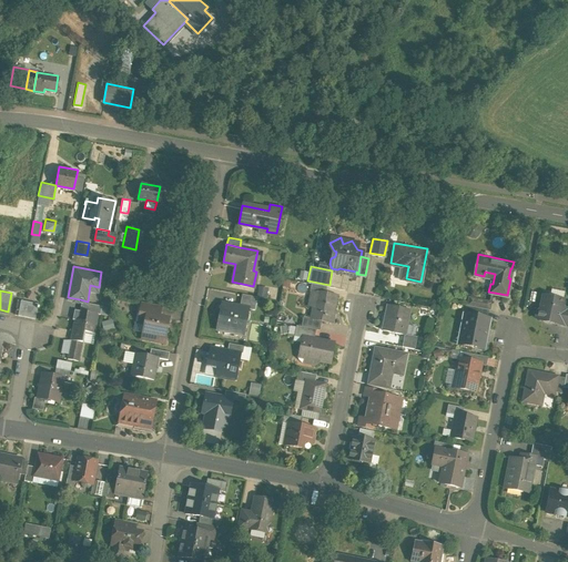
[(337,294),(320,290),(316,305),(313,305),(311,316),(322,318),(332,320),(337,294)]
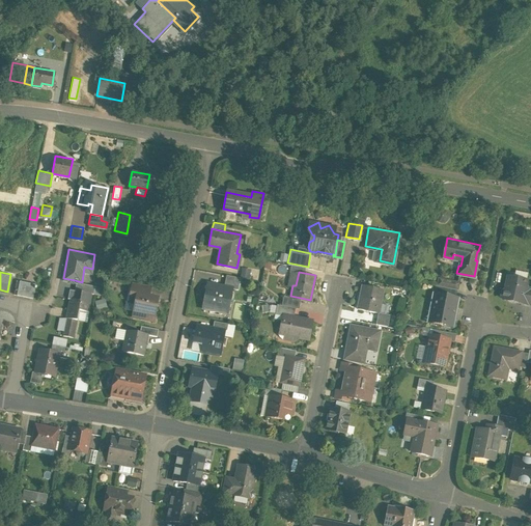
[(240,276),(226,273),(224,284),(232,286),(238,287),(240,276)]
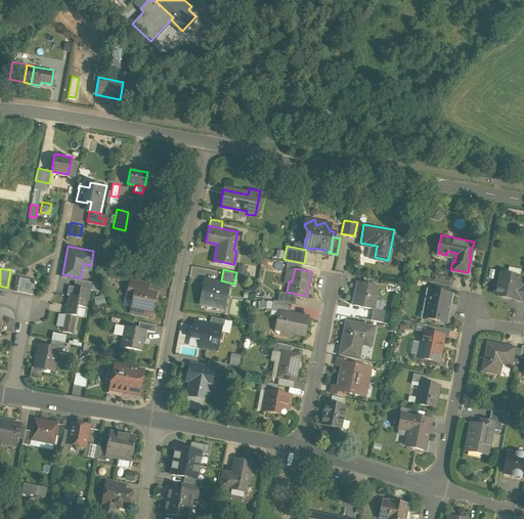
[(451,276),(432,272),(431,279),(450,284),(451,276)]
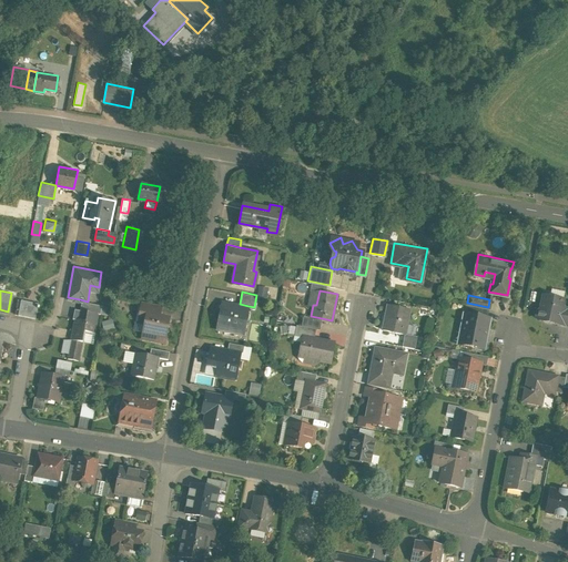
[(561,297),(549,295),(548,299),(541,298),(540,307),(537,309),(536,315),(538,317),(557,322),(560,305),(561,297)]
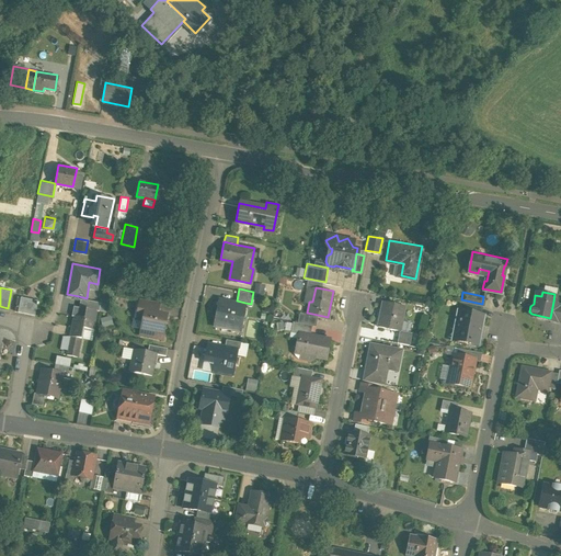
[(37,298),(20,295),(18,310),(35,314),(36,304),(38,304),(38,302),(37,302),(37,298)]
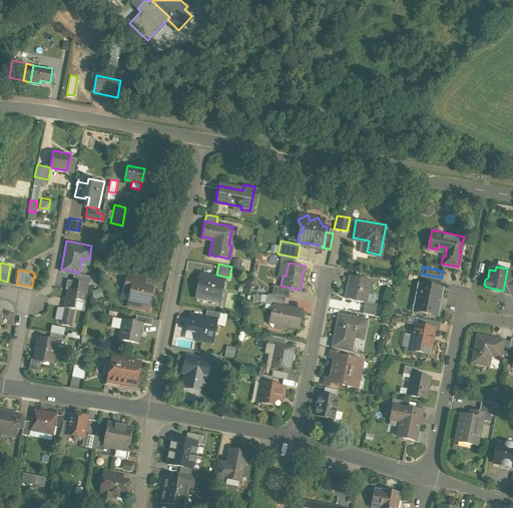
[(71,278),(66,278),(64,287),(68,288),(77,290),(79,281),(87,283),(90,283),(91,275),(79,273),(72,271),(71,278)]
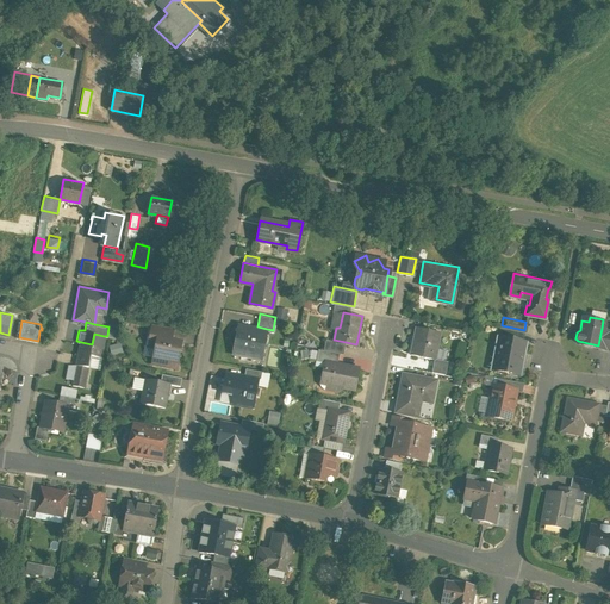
[(174,327),(153,323),(150,335),(157,337),(157,336),(172,338),(174,327)]
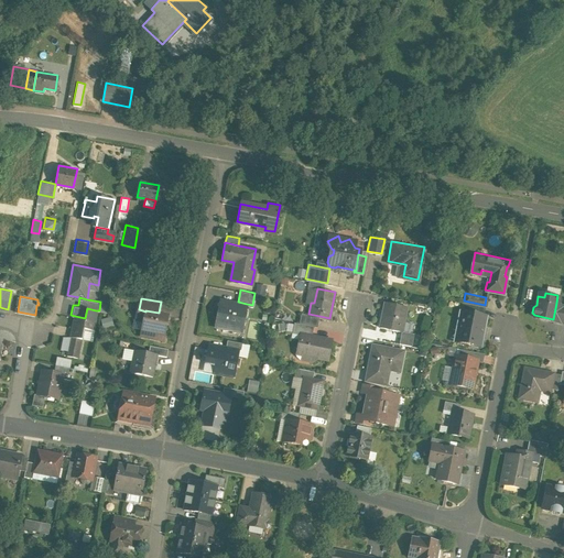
[(238,302),(219,298),(214,326),(241,331),(247,304),(238,302)]
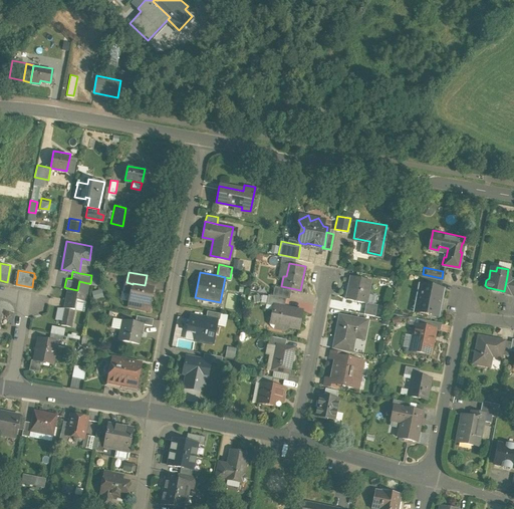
[(423,274),(421,274),(419,282),(440,286),(442,278),(423,274)]
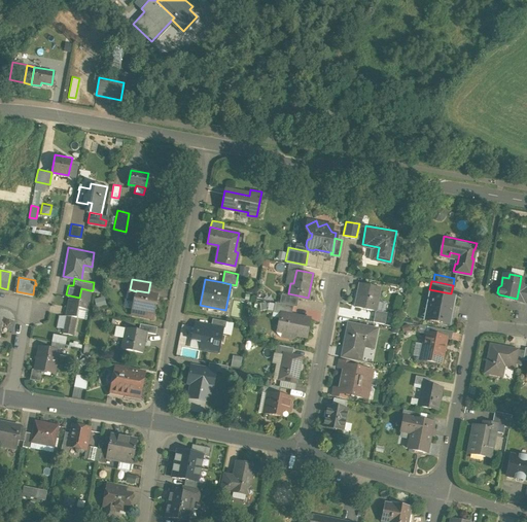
[(379,286),(359,282),(354,305),(375,309),(379,286)]
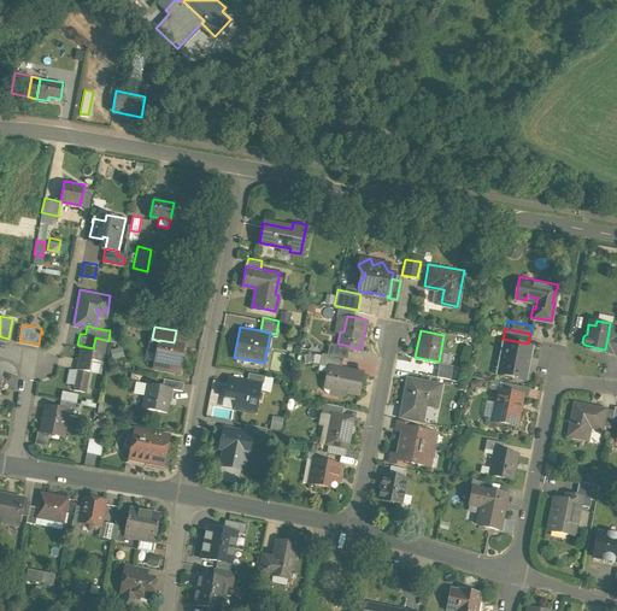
[(616,333),(609,332),(605,350),(609,350),(616,351),(616,333)]
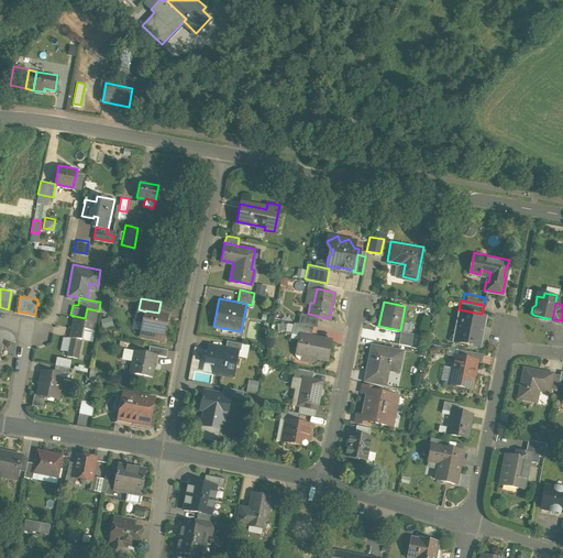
[(96,310),(87,308),(85,318),(75,316),(73,325),(84,327),(92,329),(96,310)]
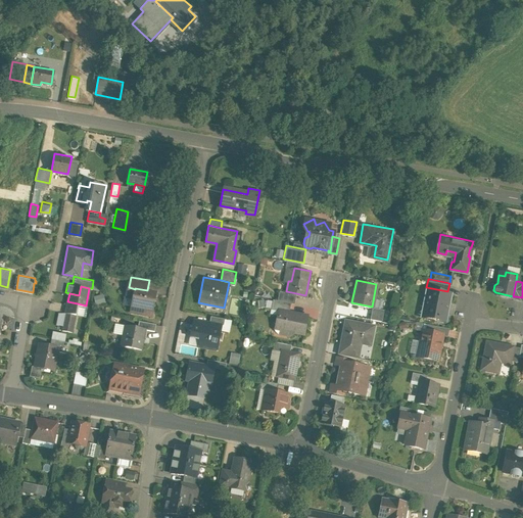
[(447,291),(426,287),(424,297),(428,298),(425,315),(445,319),(450,292),(447,291)]
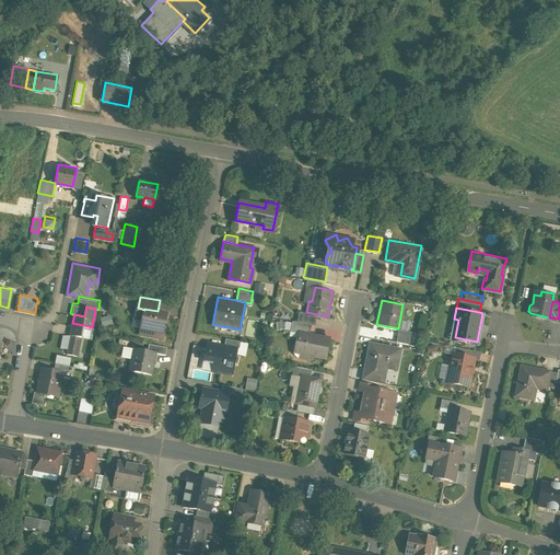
[(158,311),(144,309),(144,310),(142,320),(139,333),(161,337),(166,313),(158,311)]
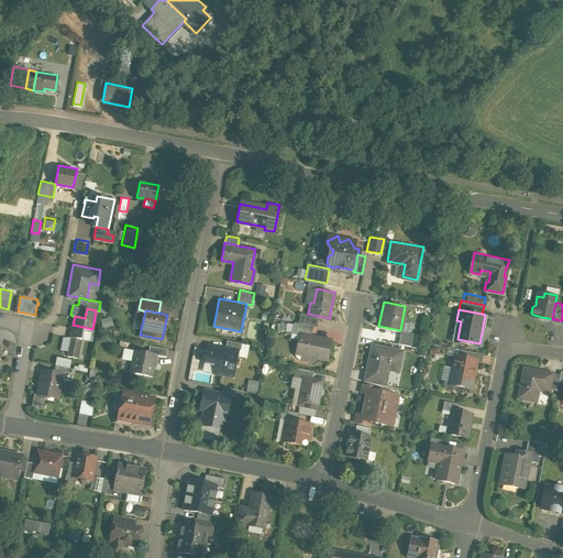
[(308,314),(300,313),(298,323),(312,325),(317,326),(319,316),(308,314)]
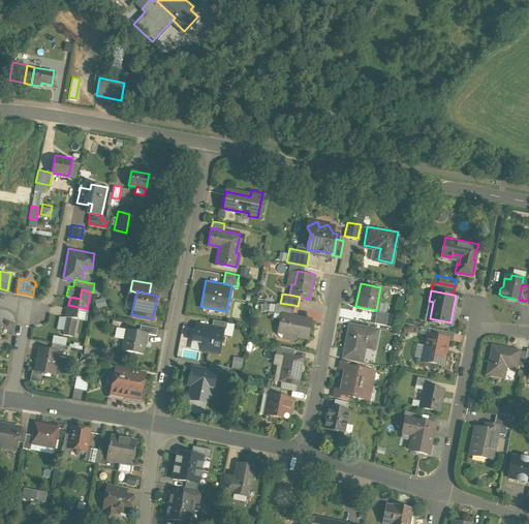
[(95,306),(105,304),(103,295),(94,297),(95,306)]
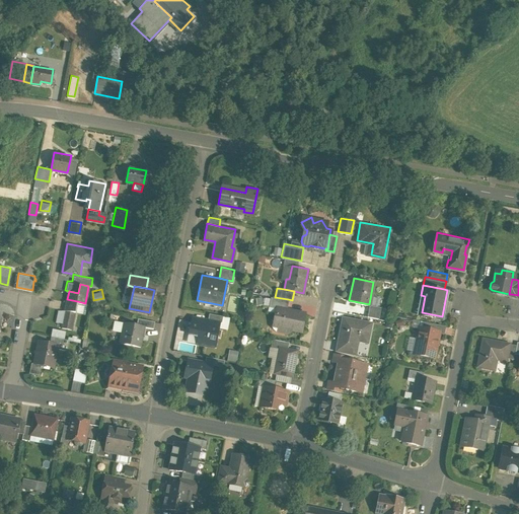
[(378,304),(380,294),(372,293),(370,302),(378,304)]
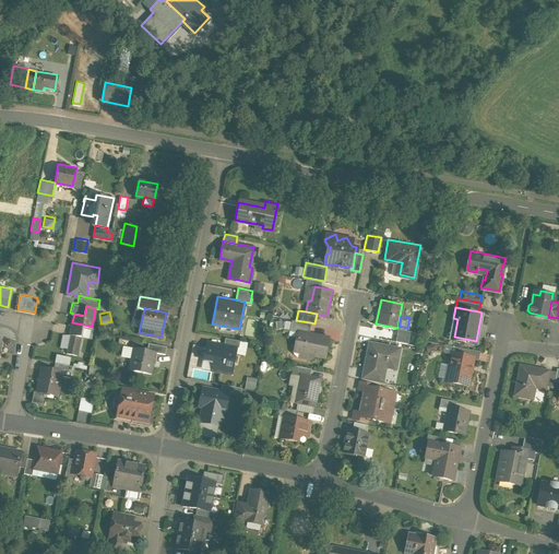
[(296,320),(292,319),(289,330),(297,331),(298,328),(309,330),(310,322),(296,320)]
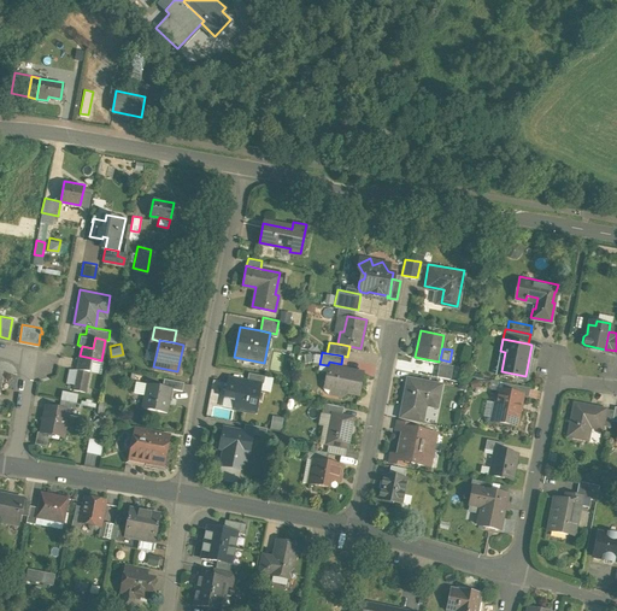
[(92,358),(80,356),(77,368),(89,370),(92,358)]
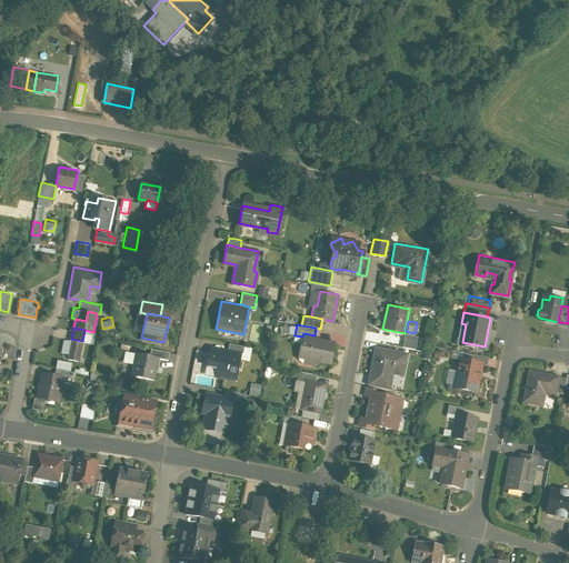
[(315,335),(303,333),(302,337),(299,355),(310,358),(315,363),(321,360),(330,361),(333,342),(315,338),(315,335)]
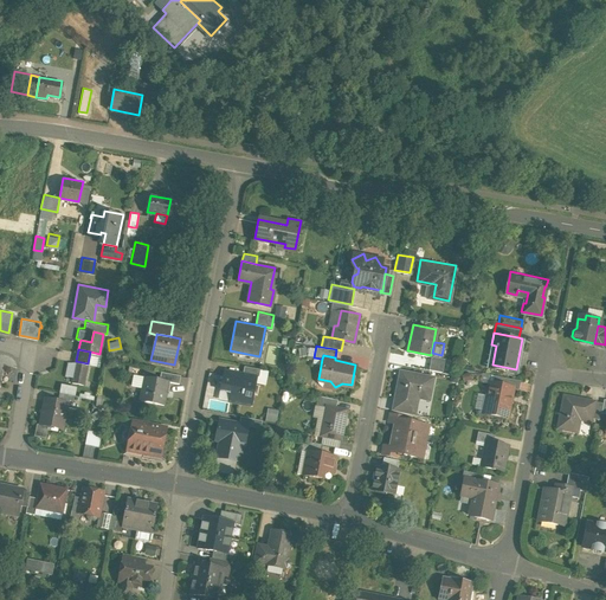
[(444,357),(431,355),(429,367),(442,371),(444,357)]
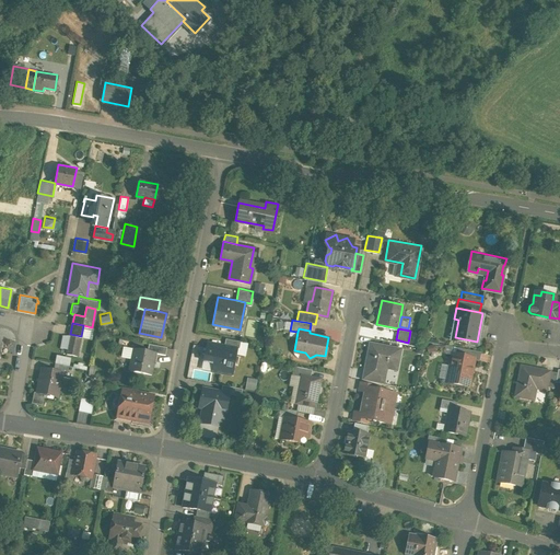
[(81,336),(70,334),(67,353),(79,355),(80,351),(78,351),(81,336)]
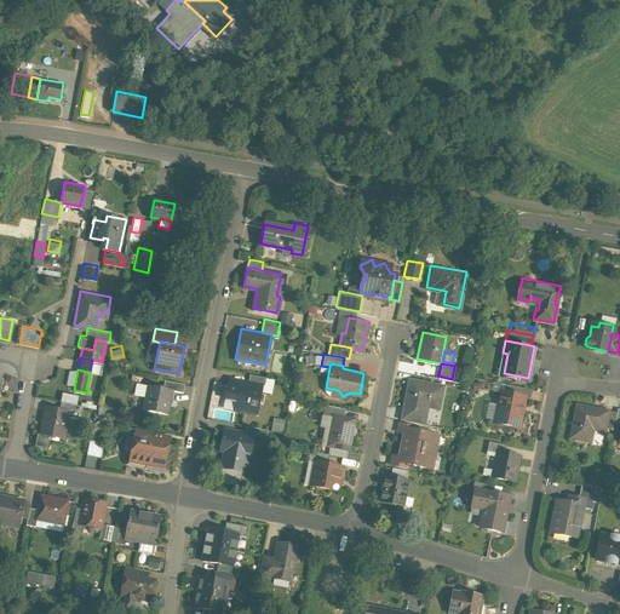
[(265,377),(250,373),(247,382),(263,384),(263,385),(264,385),(265,377)]
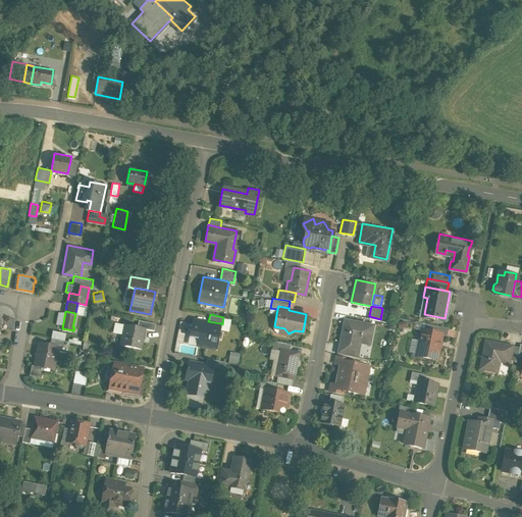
[(372,324),(345,318),(340,344),(353,346),(353,347),(358,348),(359,341),(368,343),(372,324)]
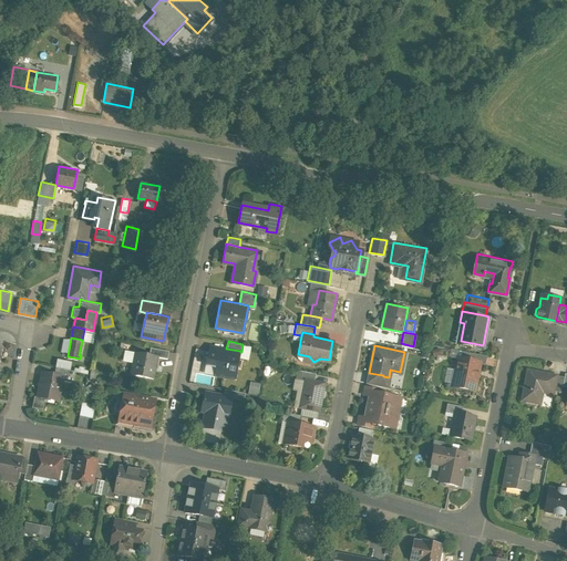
[(168,350),(150,346),(148,354),(157,356),(166,357),(168,350)]
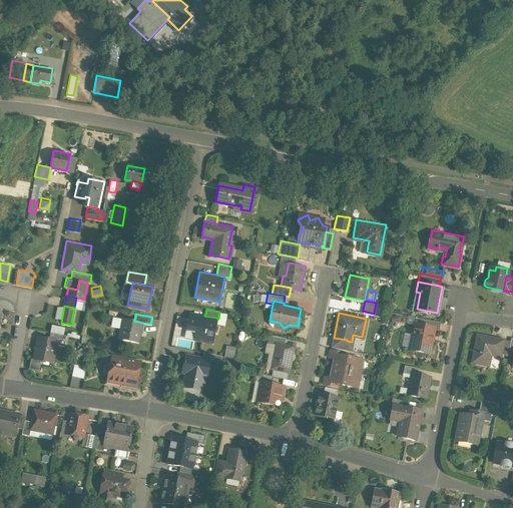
[(204,316),(204,317),(188,314),(185,329),(194,331),(192,339),(212,343),(217,319),(217,318),(204,316)]
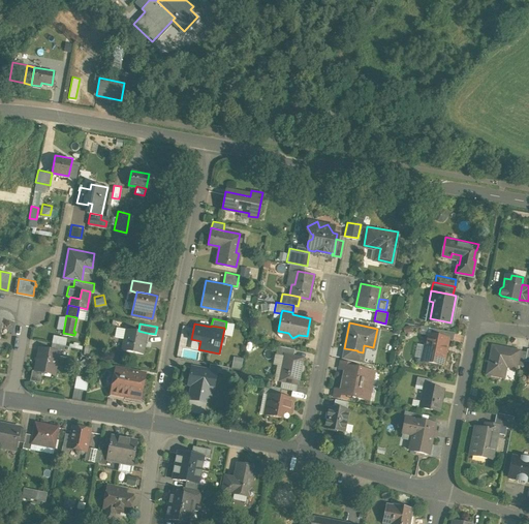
[(454,331),(431,326),(430,333),(447,336),(447,337),(452,338),(454,331)]
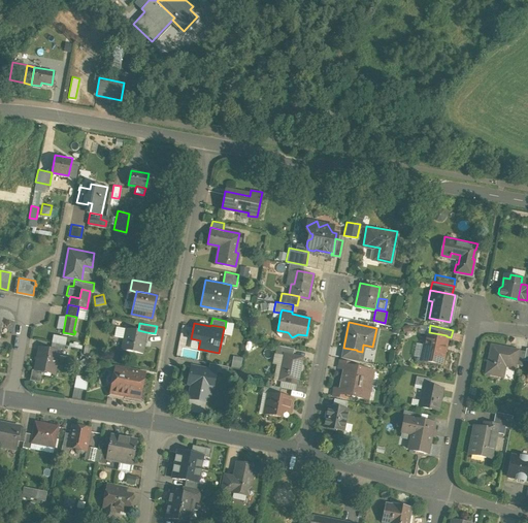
[(138,330),(126,327),(122,348),(142,352),(146,332),(138,330)]
